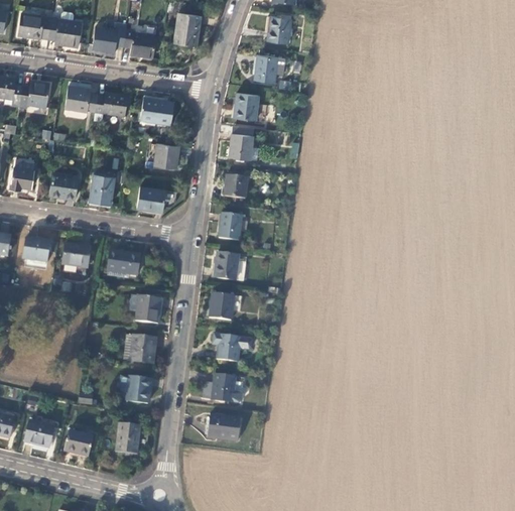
[(61,12),(60,18),(51,17),(48,39),(56,40),(55,44),(78,47),(82,22),(73,20),(74,14),(72,12),(63,11),(61,12)]
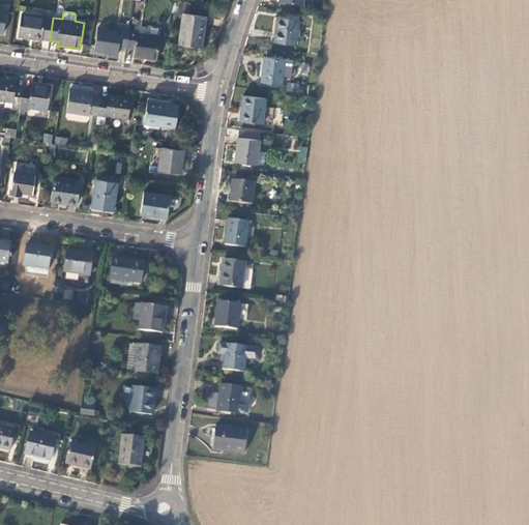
[(207,16),(183,12),(179,46),(202,49),(207,16)]
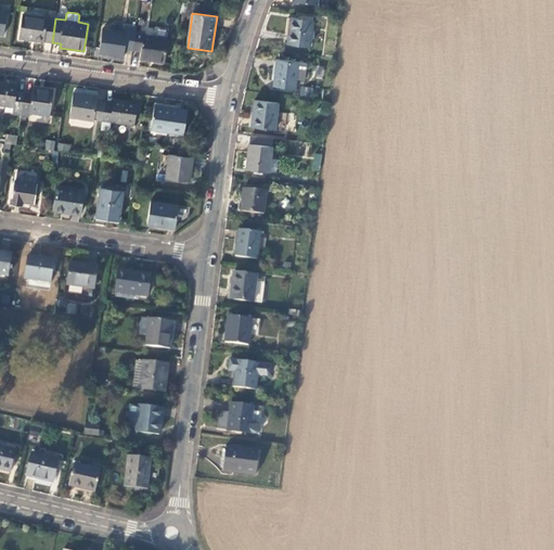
[(55,18),(24,14),(20,38),(44,42),(44,41),(52,42),(55,18)]
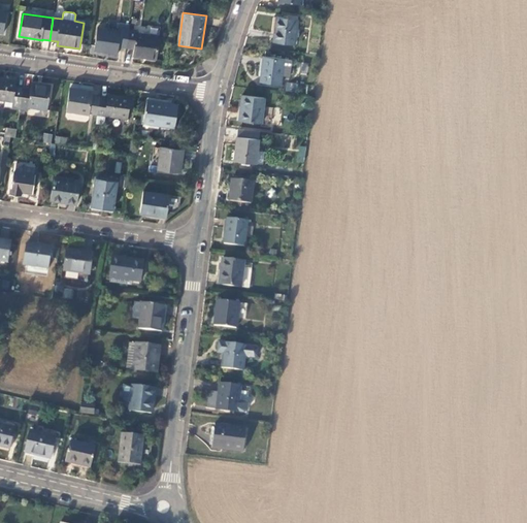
[(298,19),(276,15),(273,39),(295,42),(298,19)]
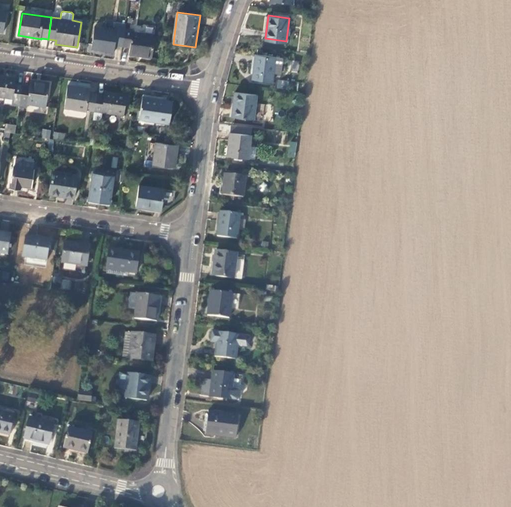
[(117,30),(96,27),(92,49),(114,52),(115,44),(122,46),(125,28),(117,27),(117,30)]
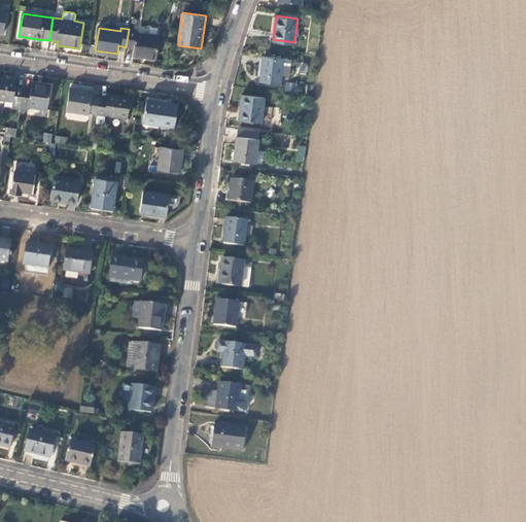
[(160,36),(137,33),(137,31),(129,29),(126,47),(134,48),(133,56),(155,60),(160,36)]
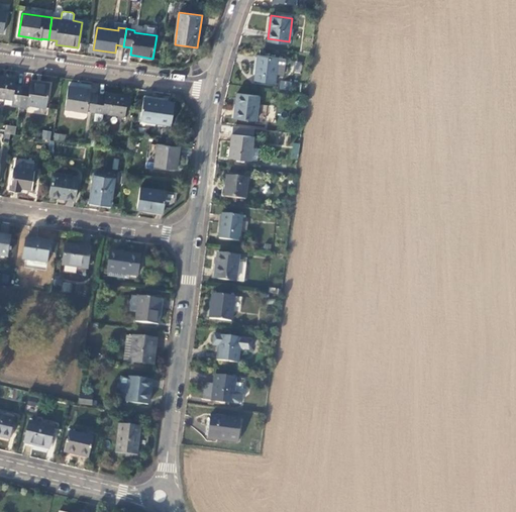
[(286,57),(259,54),(255,78),(276,80),(277,72),(284,73),(286,57)]
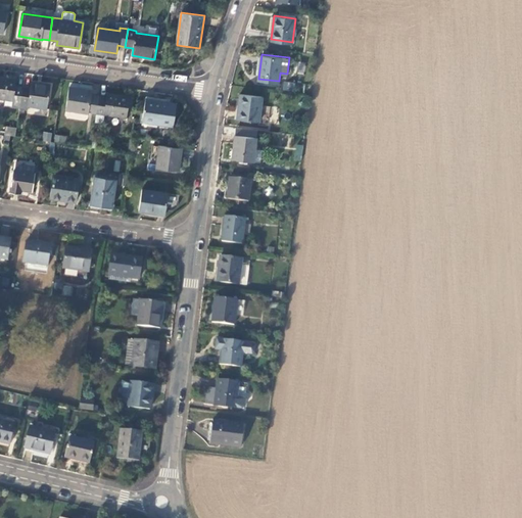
[(16,80),(0,77),(0,98),(13,101),(12,106),(19,108),(22,87),(15,86),(16,80)]
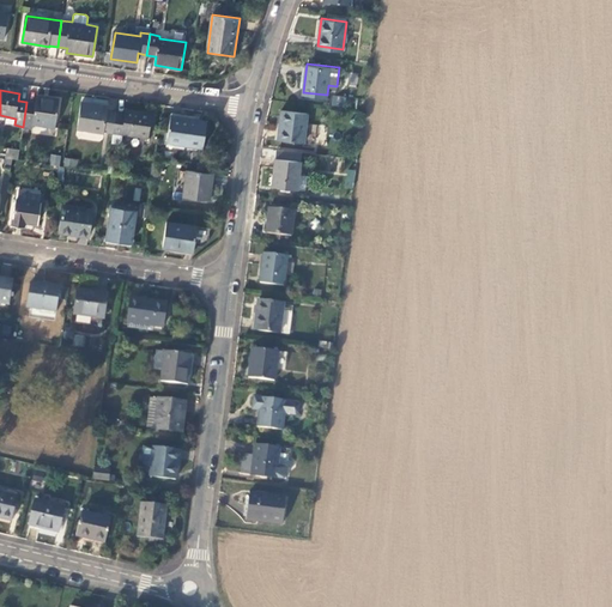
[(332,101),(347,101),(349,90),(332,90),(332,101)]
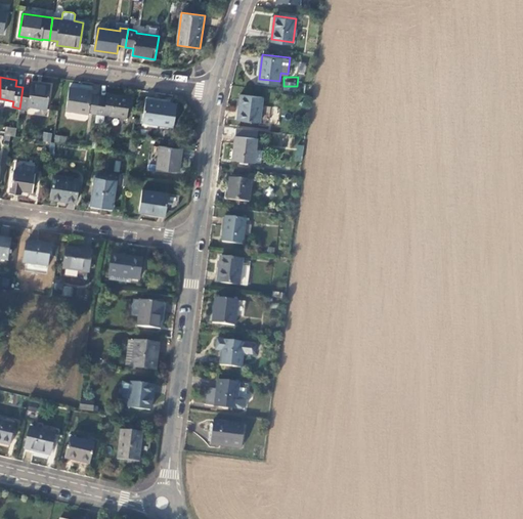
[(50,85),(32,82),(31,88),(23,87),(19,109),(29,110),(29,106),(47,109),(50,85)]
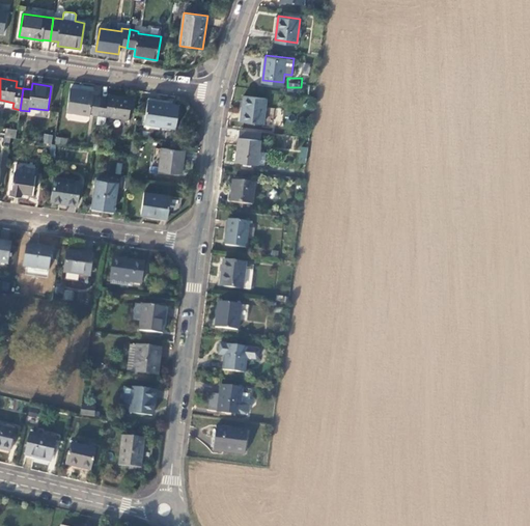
[(93,91),(71,88),(66,112),(90,115),(90,113),(98,115),(101,97),(92,95),(93,91)]
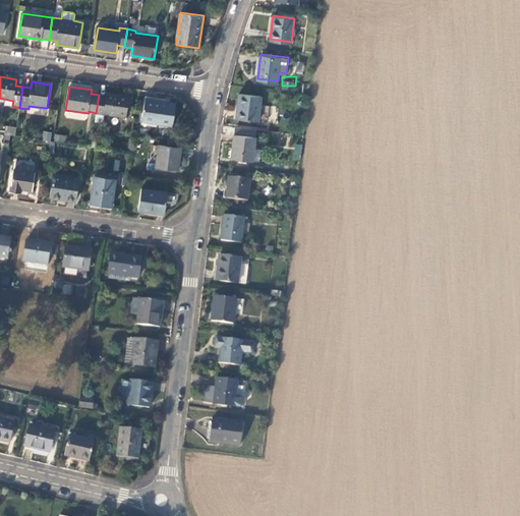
[(260,94),(238,92),(235,116),(256,119),(260,94)]
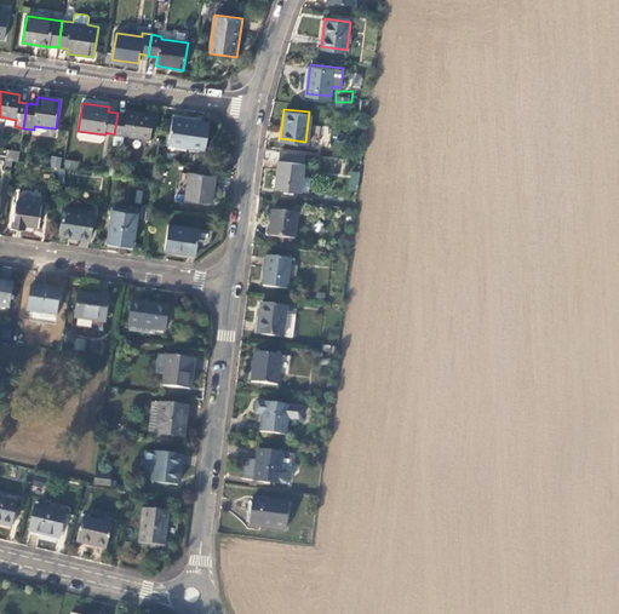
[(154,114),(127,110),(126,114),(118,113),(114,135),(150,139),(154,114)]
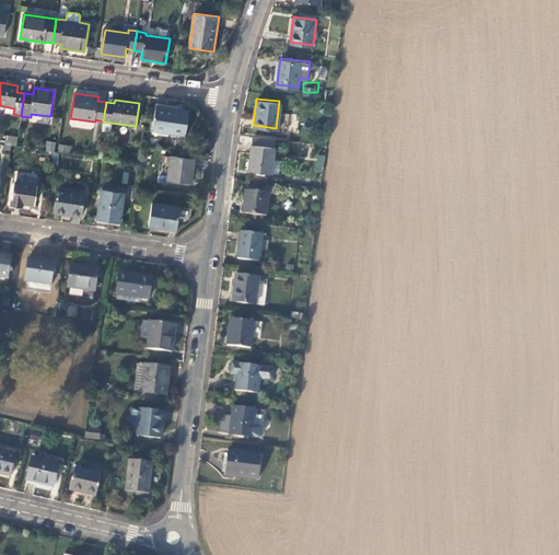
[(189,111),(155,105),(152,130),(185,136),(189,111)]
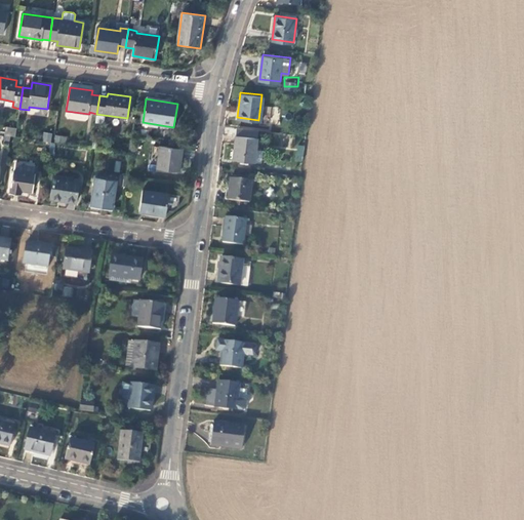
[(257,127),(236,125),(233,156),(262,159),(263,148),(255,147),(257,127)]
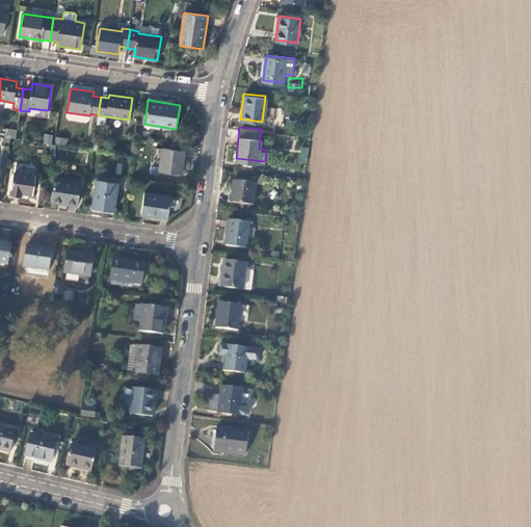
[(17,130),(6,129),(5,137),(16,138),(17,130)]
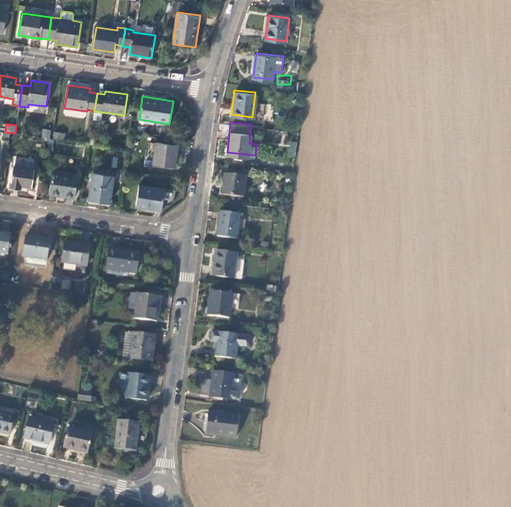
[(50,135),(51,125),(43,124),(42,134),(50,135)]
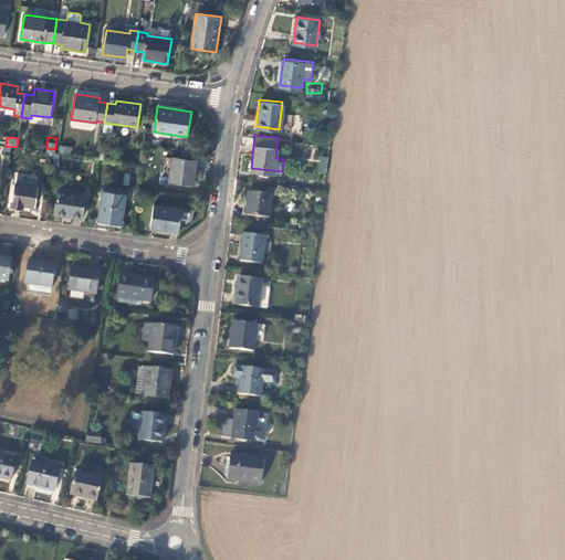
[(196,161),(173,158),(169,182),(192,185),(196,161)]
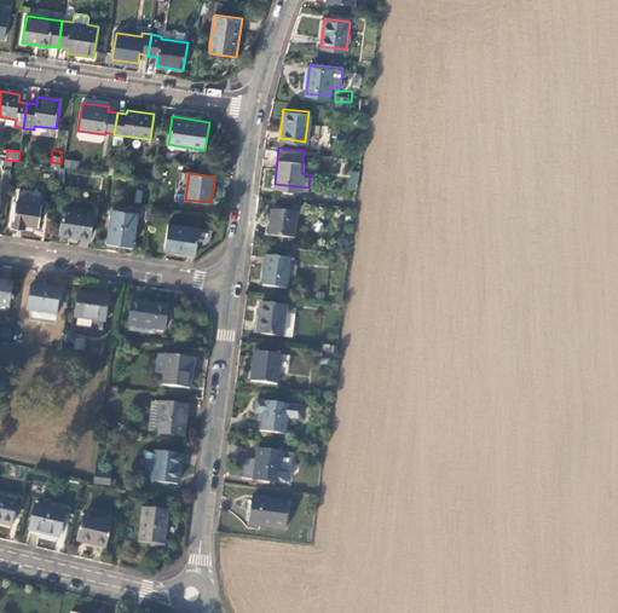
[(40,195),(19,191),(18,202),(15,201),(10,227),(24,230),(26,224),(38,226),(41,206),(39,204),(40,195)]
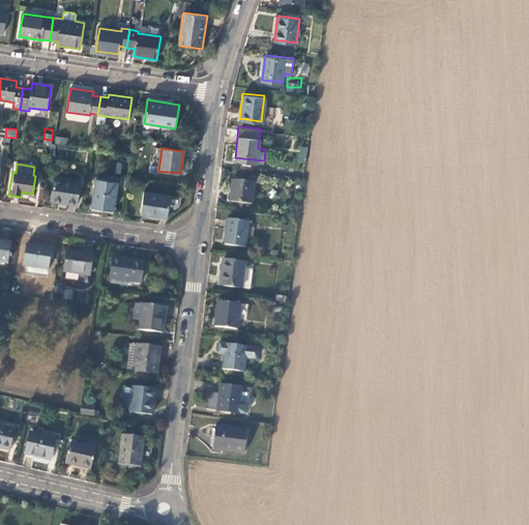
[(118,177),(96,174),(92,208),(114,211),(118,177)]
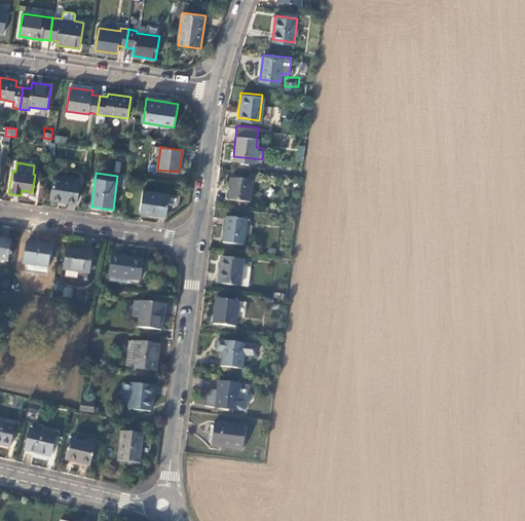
[(79,180),(53,176),(50,200),(66,203),(66,202),(75,203),(79,180)]
